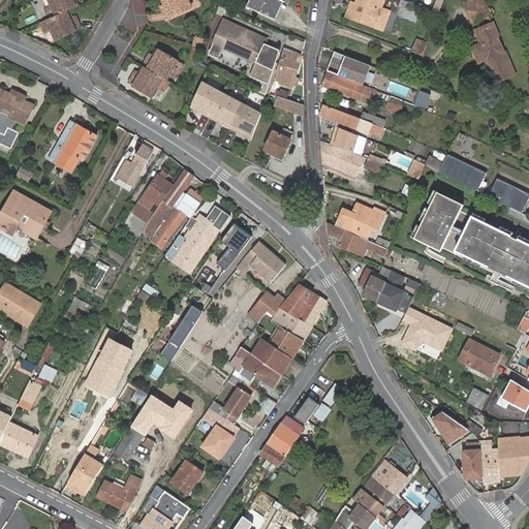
[(68,9),(78,4),(75,0),(50,0),(53,5),(45,8),(50,18),(68,9)]
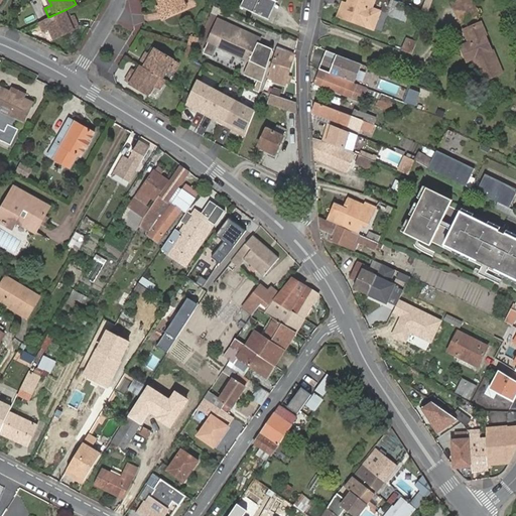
[(157,0),(161,6),(161,8),(163,6),(165,9),(159,11),(162,18),(187,8),(183,0),(157,0)]
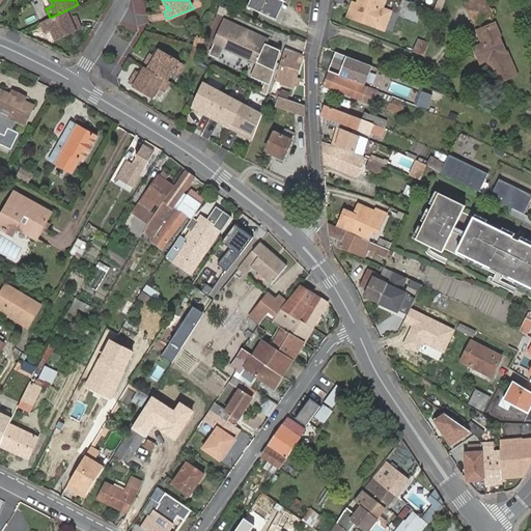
[(252,9),(256,0),(250,0),(247,7),(252,9)]
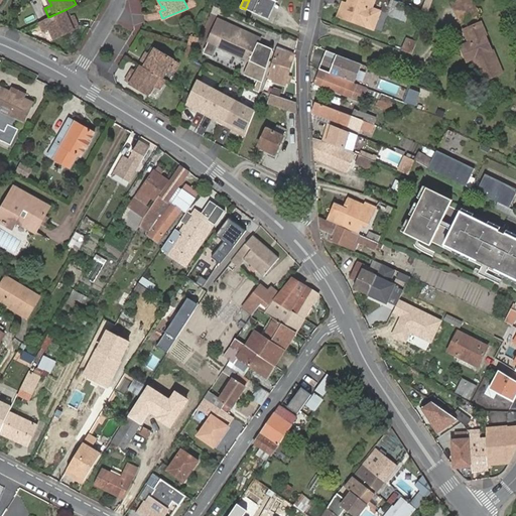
[(271,0),(249,0),(245,9),(269,19),(274,9),(268,7),(271,0)]
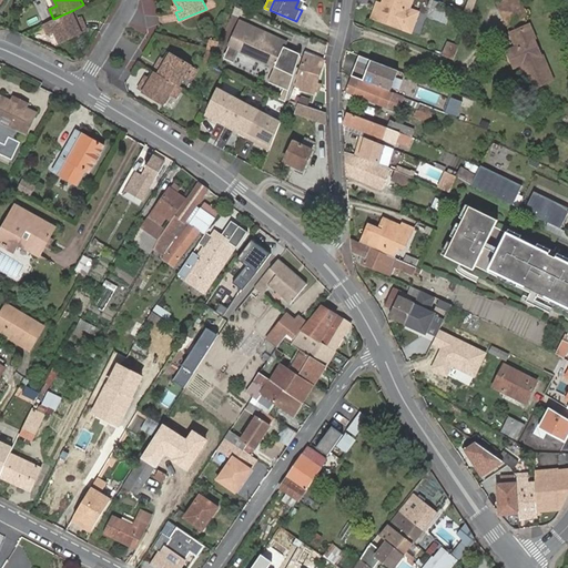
[(305,1),(302,0),(298,0),(295,8),(302,10),(305,1)]
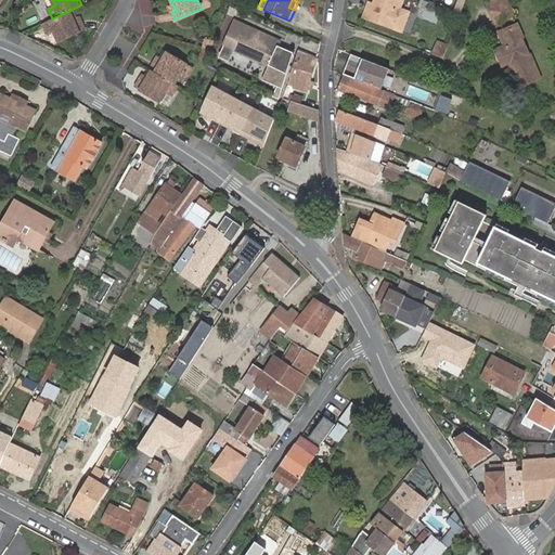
[(375,0),(374,4),(407,17),(409,13),(400,10),(403,0),(375,0)]
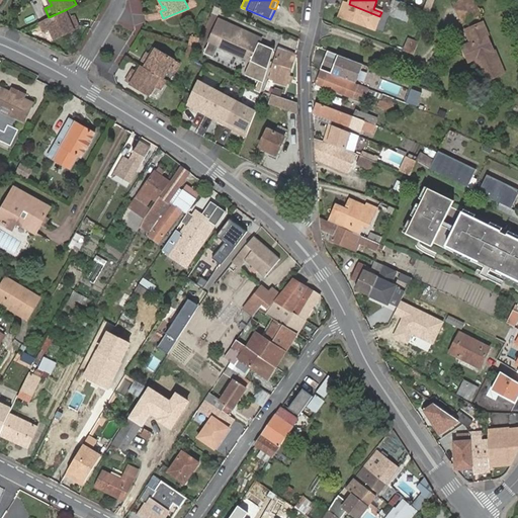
[(431,12),(435,0),(429,0),(425,10),(431,12)]
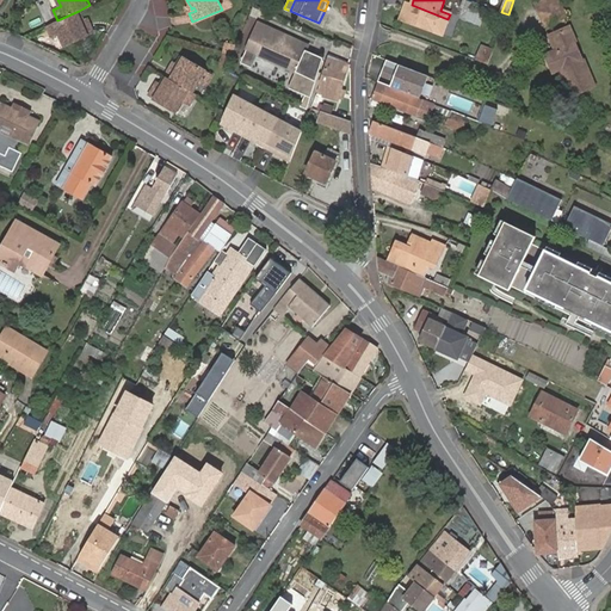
[(566,17),(559,0),(539,0),(549,23),(566,17)]
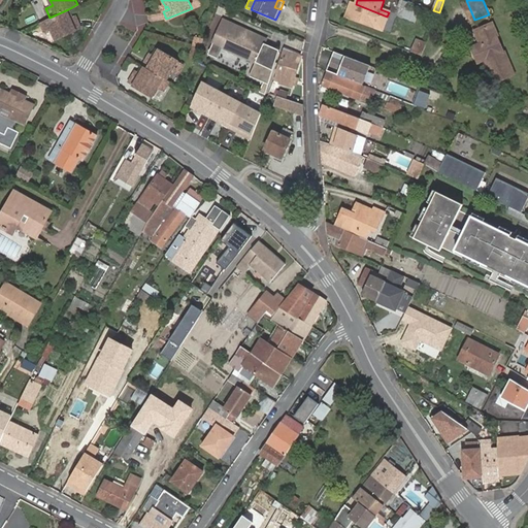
[(387,17),(356,4),(355,8),(350,6),(345,17),(382,31),(387,17)]
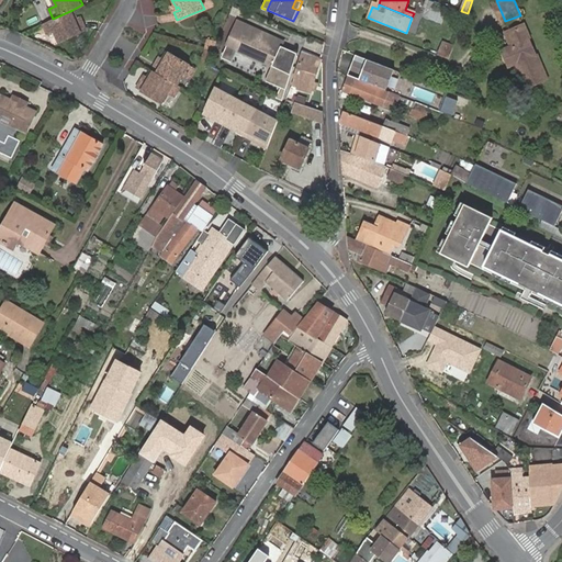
[(53,19),(42,23),(47,35),(55,32),(60,42),(87,30),(83,21),(79,23),(77,18),(72,10),(53,19)]
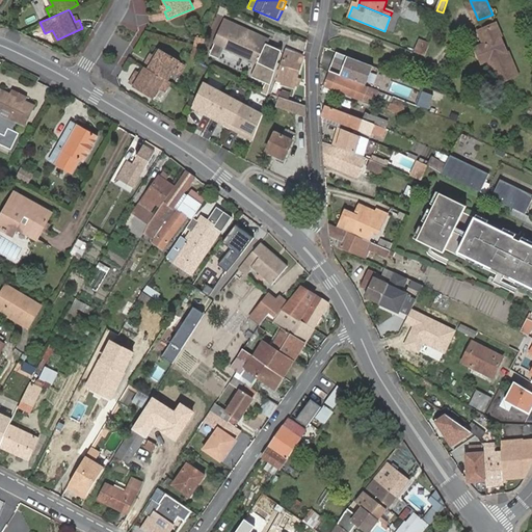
[(225,19),(210,55),(219,59),(224,47),(258,62),(253,75),(267,81),(263,90),(270,94),(283,50),(265,43),(267,38),(225,19)]
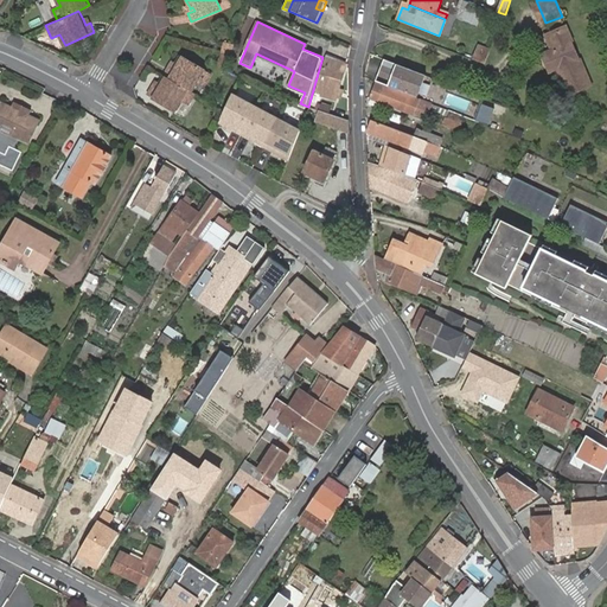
[(567,27),(550,34),(557,50),(545,56),(553,71),(560,69),(570,94),(590,84),(567,27)]
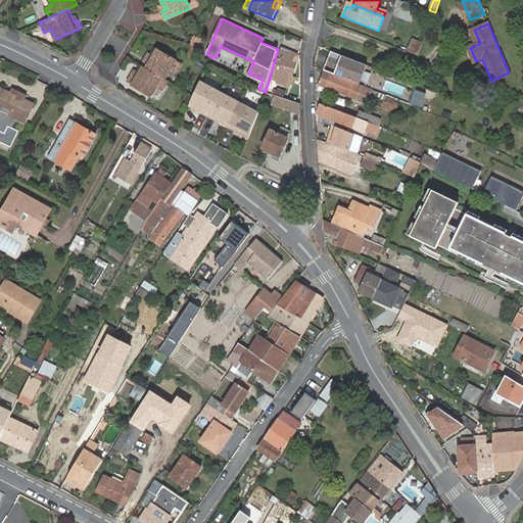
[(413,41),(409,53),(418,56),(419,57),(419,55),(423,46),(413,41)]
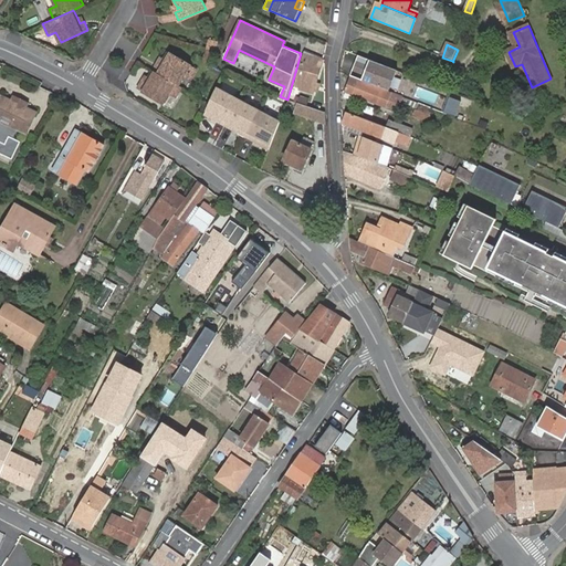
[(213,53),(213,52),(209,51),(203,60),(209,63),(213,53)]
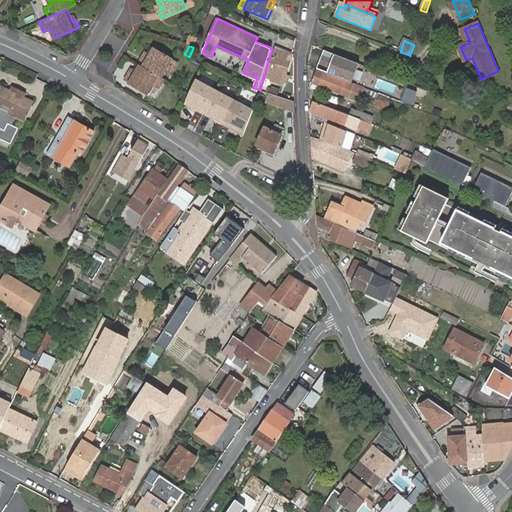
[(293,53),(275,46),(265,77),(271,79),(271,81),(283,85),(287,70),(293,53)]
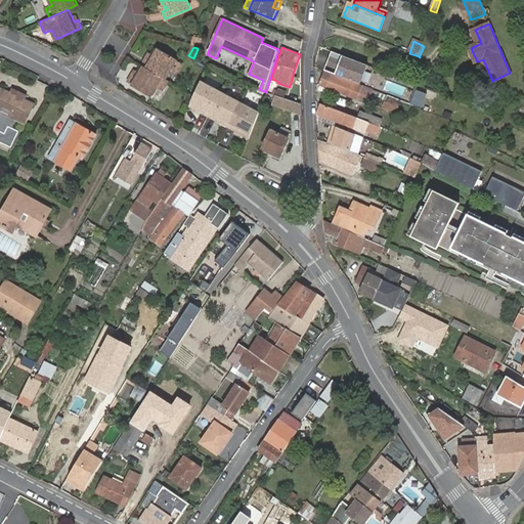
[(146,58),(142,66),(166,79),(171,70),(177,73),(182,64),(157,49),(153,55),(151,57),(154,58),(151,61),(146,58)]
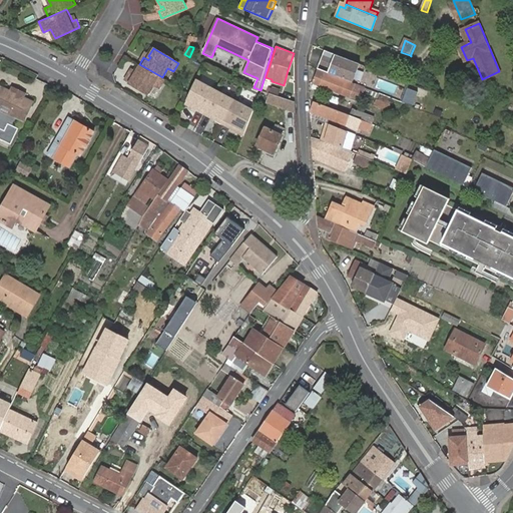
[(358,63),(325,50),(320,64),(330,68),(329,72),(351,81),(358,63)]
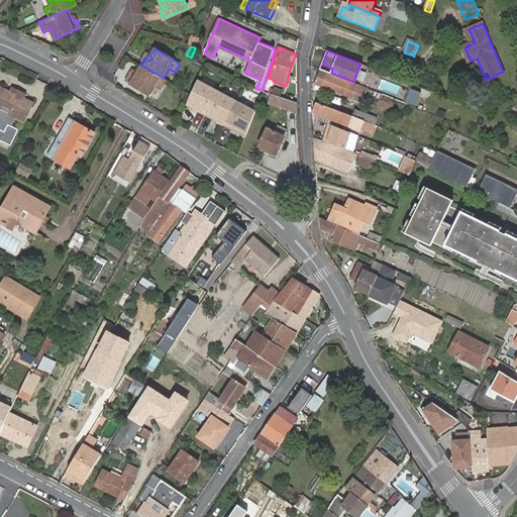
[(164,78),(140,65),(136,72),(135,73),(137,75),(135,78),(130,74),(126,81),(148,94),(154,85),(161,89),(167,80),(164,78)]
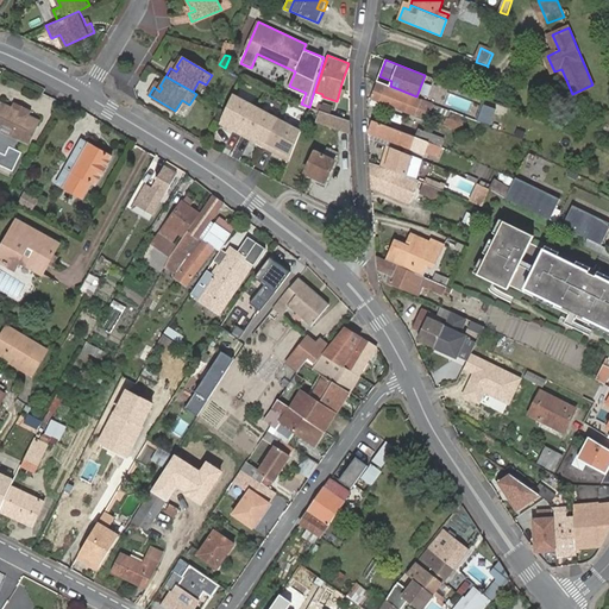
[(391,81),(380,76),(377,81),(390,86),(391,81)]
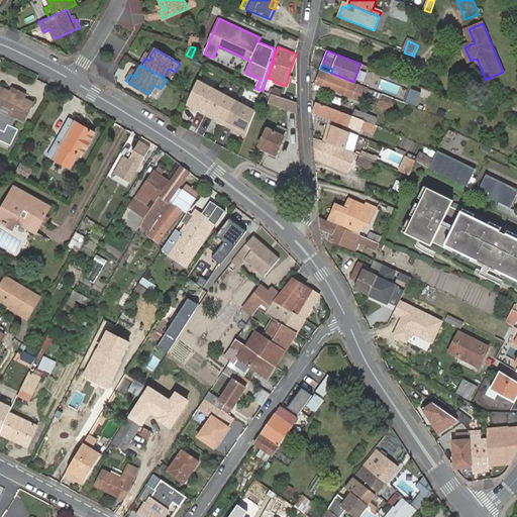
[(366,93),(381,98),(382,94),(353,82),(331,73),(320,69),(315,83),(363,101),(366,93)]
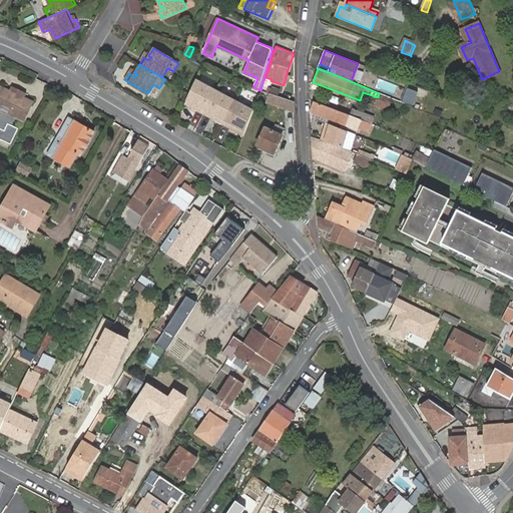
[(216,90),(196,79),(189,93),(185,103),(203,113),(216,90)]
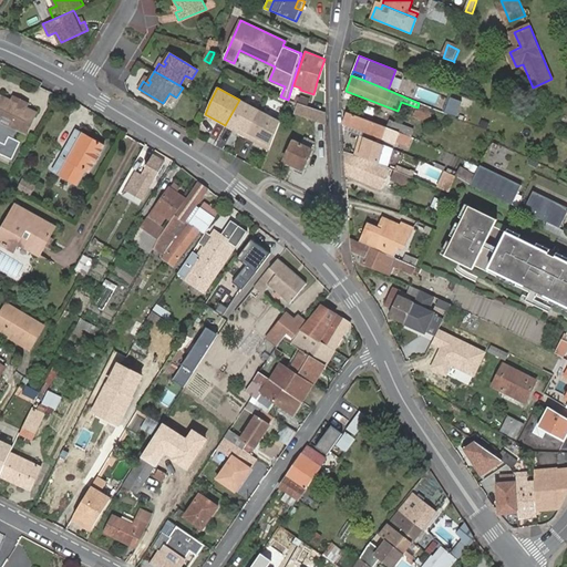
[(451,98),(444,113),(456,117),(462,102),(451,98)]
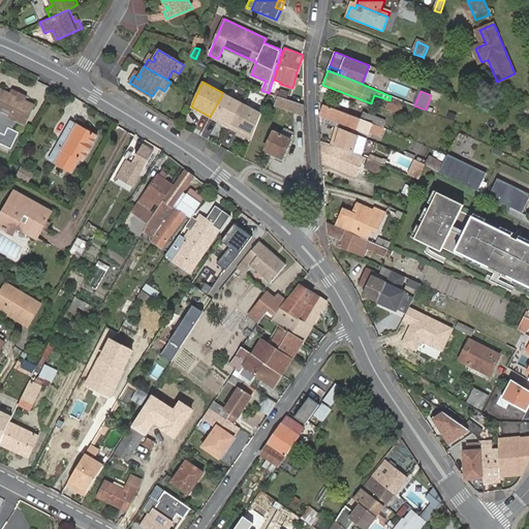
[(25,125),(34,106),(3,92),(1,97),(0,97),(0,123),(2,125),(0,127),(0,144),(12,150),(21,133),(12,130),(17,121),(25,125)]
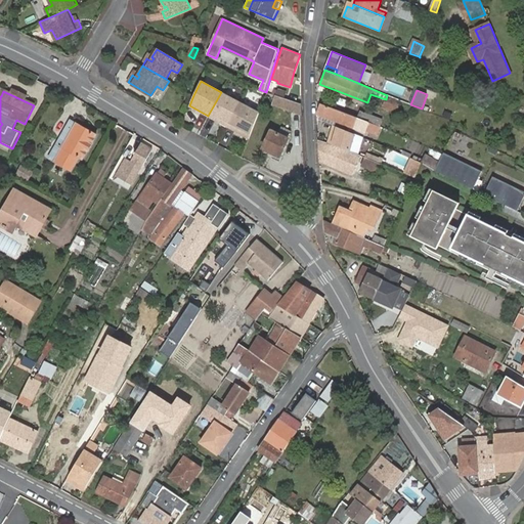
[(241,102),(221,92),(208,116),(227,127),(241,102)]
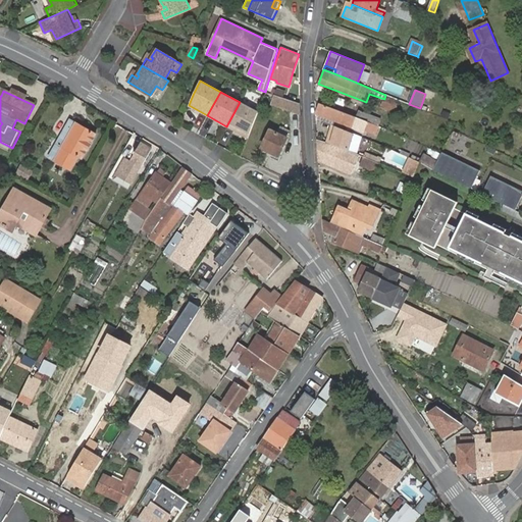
[(300,114),(300,104),(275,94),(272,104),(300,114)]
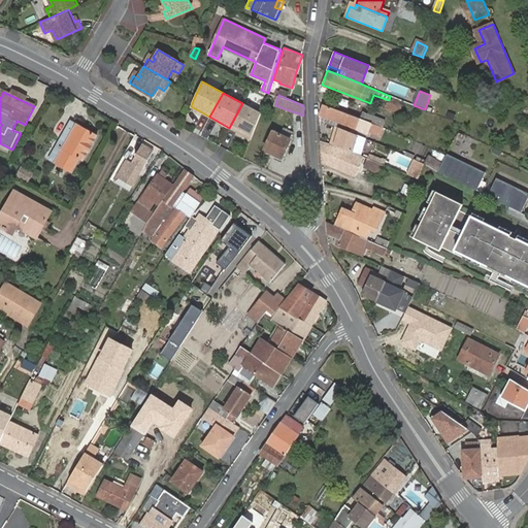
[(399,112),(404,101),(390,96),(389,100),(386,108),(399,112)]
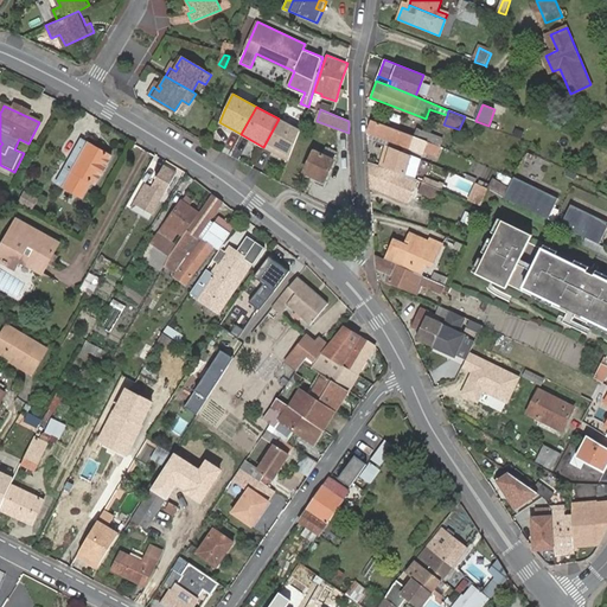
[(300,131),(279,119),(263,147),(288,160),(300,131)]
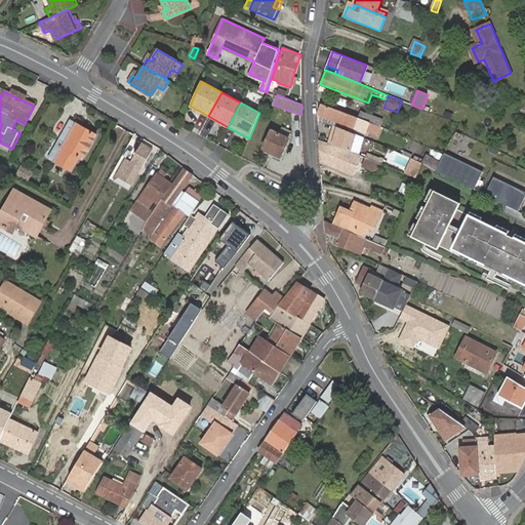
[(321,104),(317,113),(346,124),(366,132),(367,129),(375,133),(378,126),(358,118),(321,104)]
